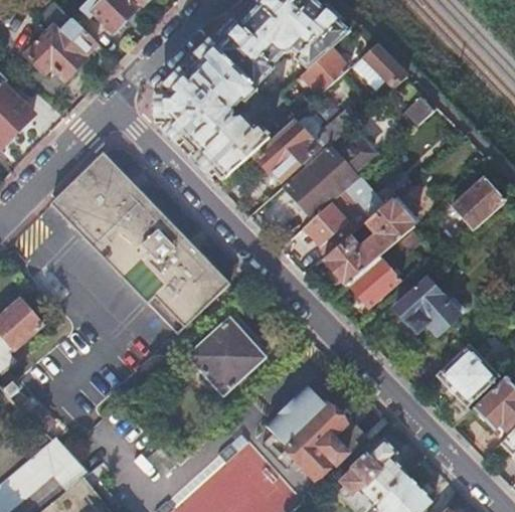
[(54,0),(42,12),(54,24),(27,51),(39,62),(46,56),(65,75),(87,54),(82,50),(96,37),(60,0),(54,0)]
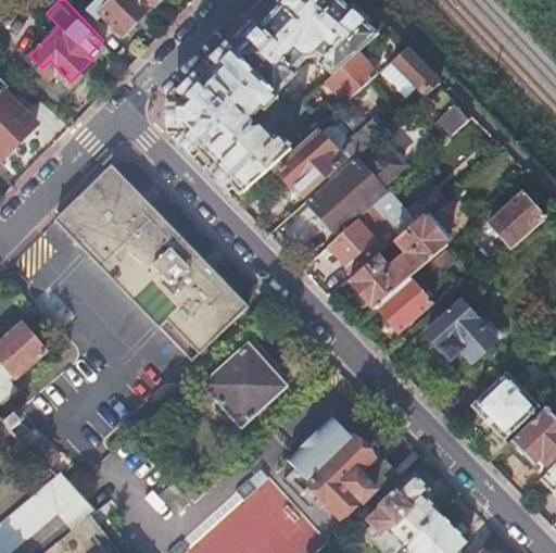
[(87,0),(85,2),(96,13),(101,9),(122,28),(147,4),(142,0),(87,0)]
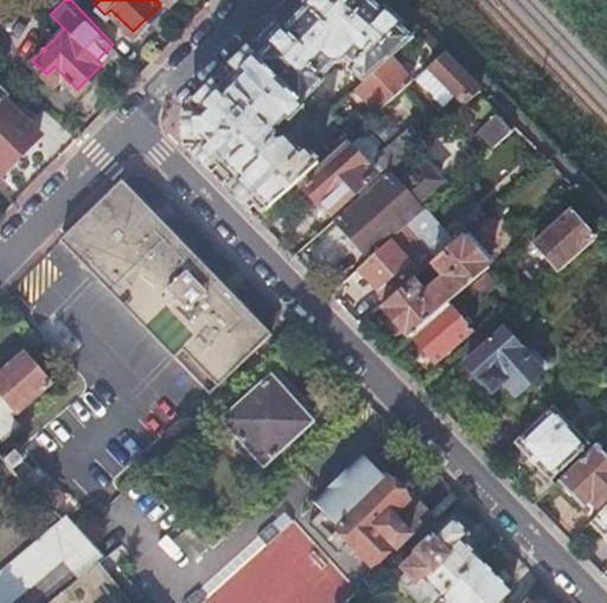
[(305,6),(285,26),(280,21),(262,39),(267,44),(255,56),(300,102),(323,81),(319,77),(333,63),(345,59),(352,66),(350,69),(363,82),(393,57),(414,38),(401,25),(404,21),(388,6),(383,10),(372,0),(302,0),(300,2),(305,6)]
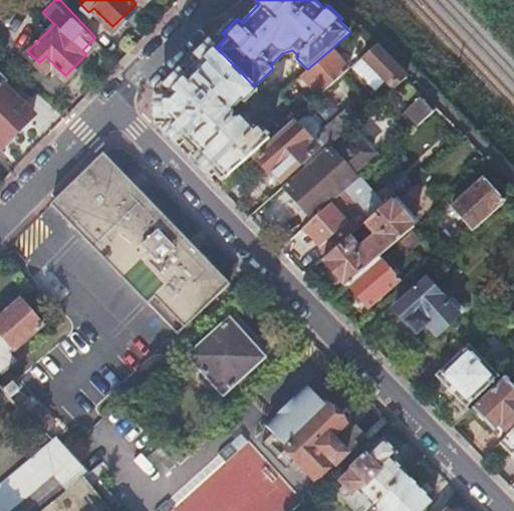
[(162,96),(161,117),(168,117),(172,122),(169,125),(181,139),(185,135),(200,152),(197,155),(212,171),(216,167),(226,177),(254,153),(271,138),(257,123),(253,128),(242,116),(232,116),(230,113),(240,103),(243,105),(258,90),(254,86),(216,47),(213,43),(199,58),(202,61),(187,76),(184,73),(168,88),(173,93),(169,97),(162,96)]
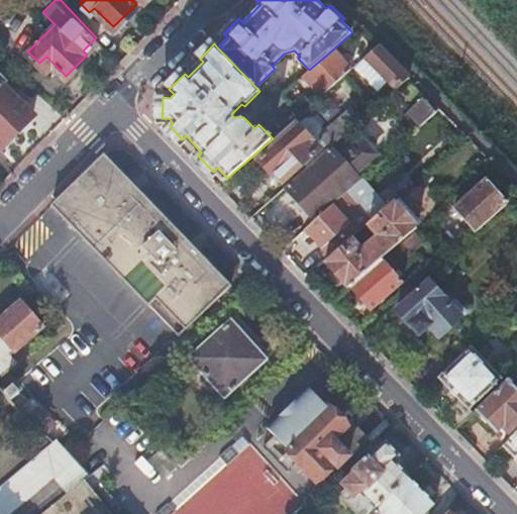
[(367,56),(398,88),(407,81),(412,76),(380,43),(367,56)]
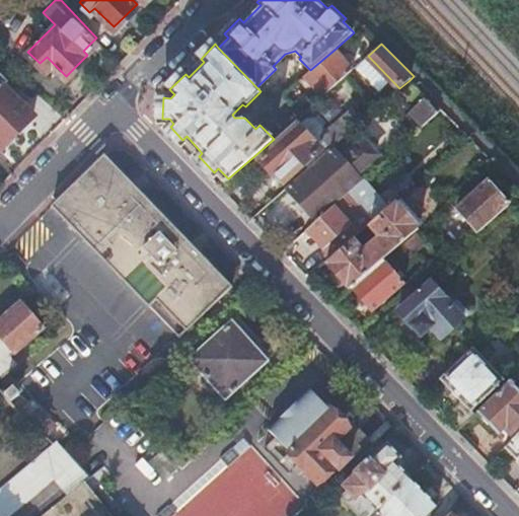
[(336,49),(310,70),(303,76),(322,96),(354,69),(336,49)]
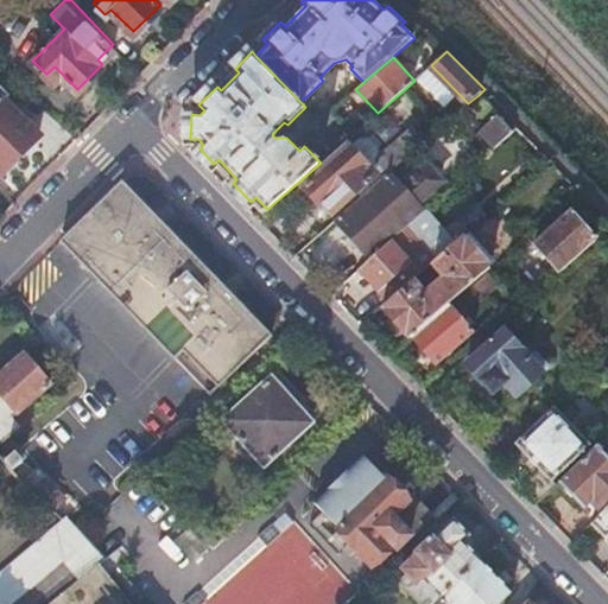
[(0,167),(37,129),(8,100),(14,93),(0,77),(0,167)]
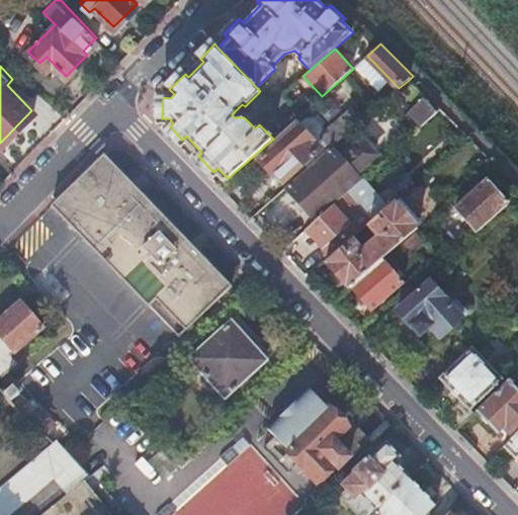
[(424,98),(412,110),(424,123),(443,106),(413,76),(408,81),(424,98)]
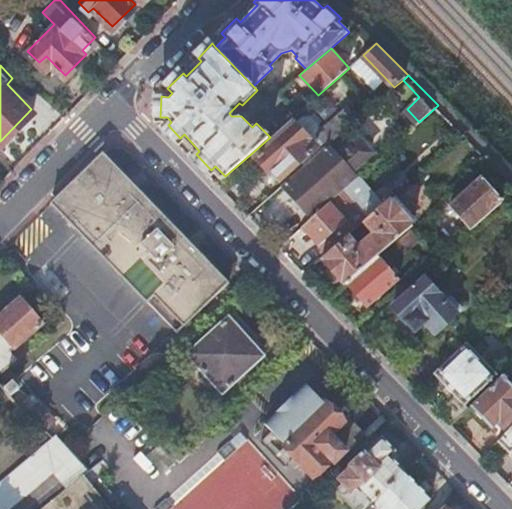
[(317,137),(326,147),(329,144),(357,119),(349,112),(346,111),(322,132),(317,137)]
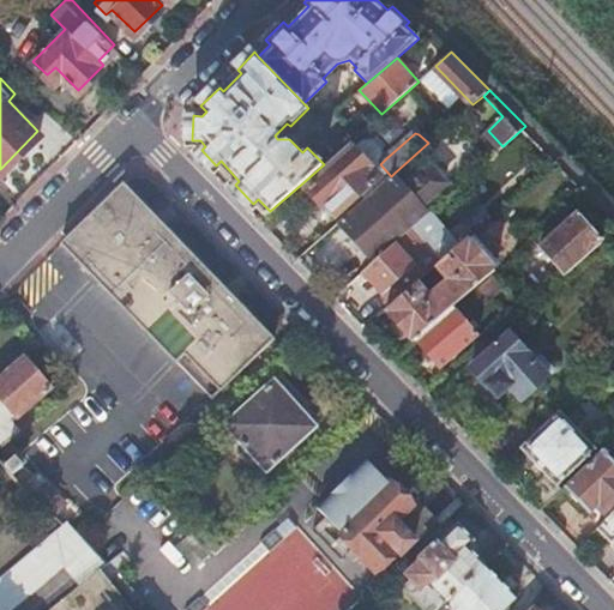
[(357,193),(365,199),(391,176),(380,164),(386,158),(386,151),(372,138),(366,138),(353,149),(378,176),(357,193)]
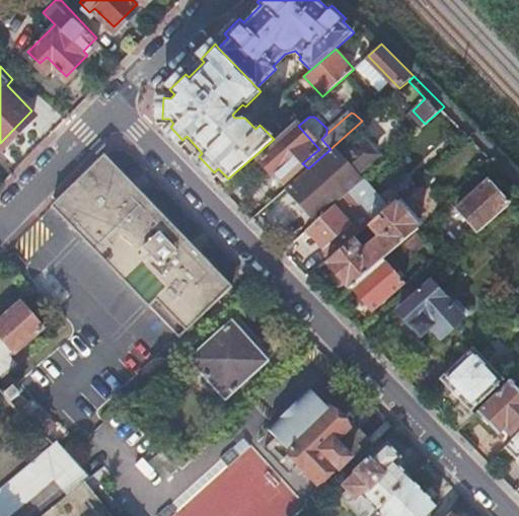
[(261,159),(275,174),(278,171),(285,178),(302,163),(319,149),(298,126),(278,144),(261,159)]
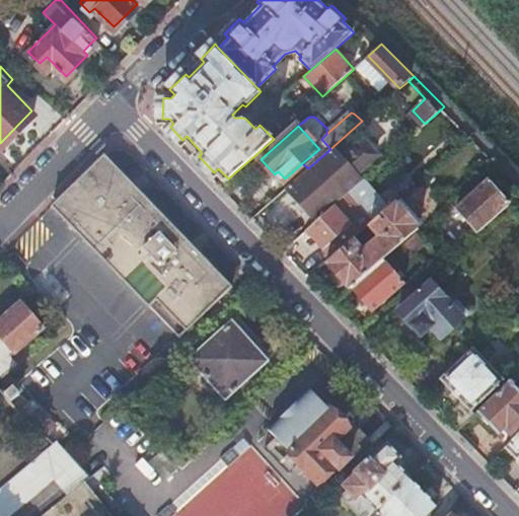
[(308,168),(289,185),(319,218),(350,191),(362,179),(356,172),(380,151),(369,138),(345,158),(334,146),(330,149),(308,168)]
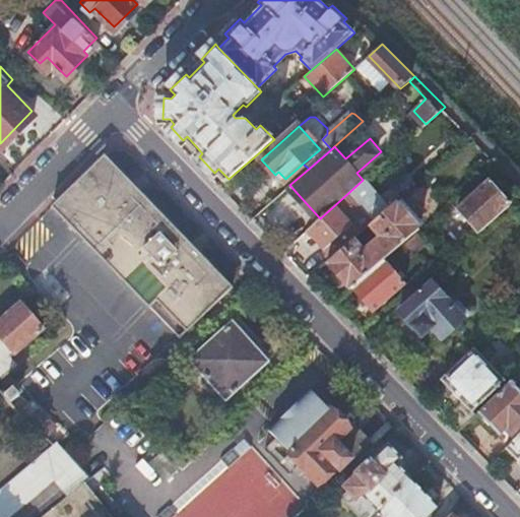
[(278,144),(274,139),(257,154),(261,159),(278,144)]
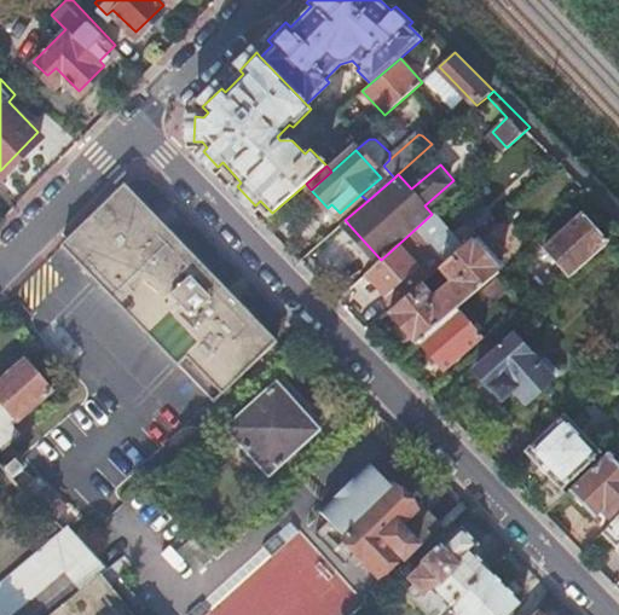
[(61,244),(212,400),(276,338),(123,179),(61,244)]
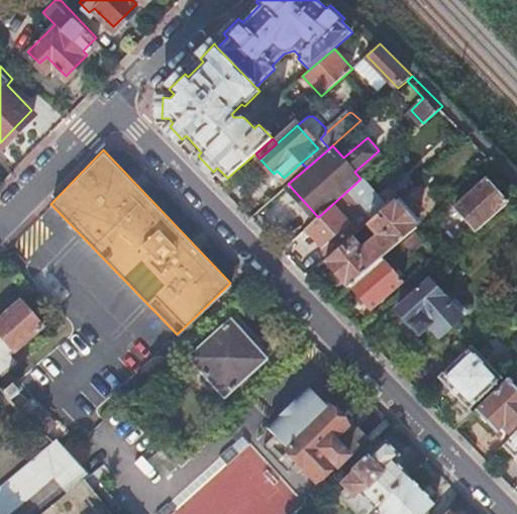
[(486,178),(455,204),(479,230),(509,203),(486,178)]
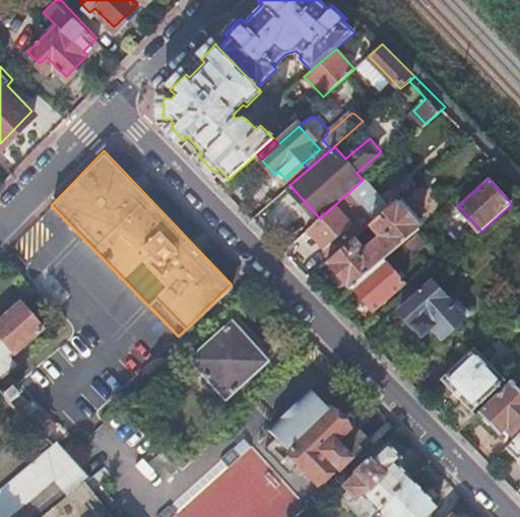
[(320,218),(310,228),(332,255),(353,238),(370,222),(375,218),(350,191),(320,218)]
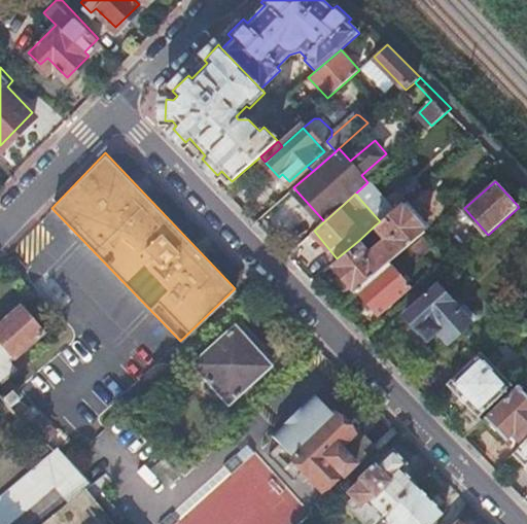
[(337,258),(331,264),(355,292),(359,289),(390,263),(426,232),(401,203),(380,221),(375,225),(395,249),(378,264),(358,241),(337,258)]
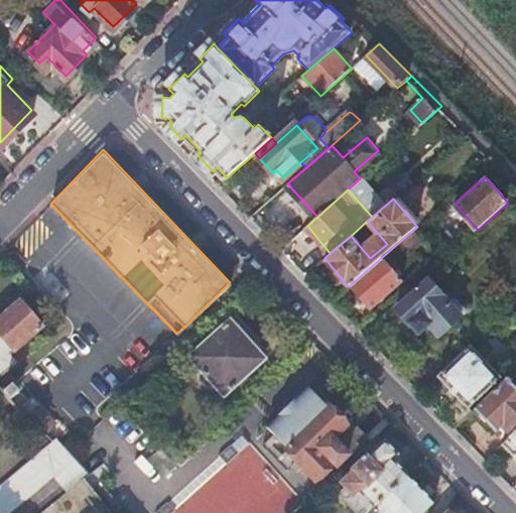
[(415,231),(399,245),(407,254),(422,240),(415,231)]
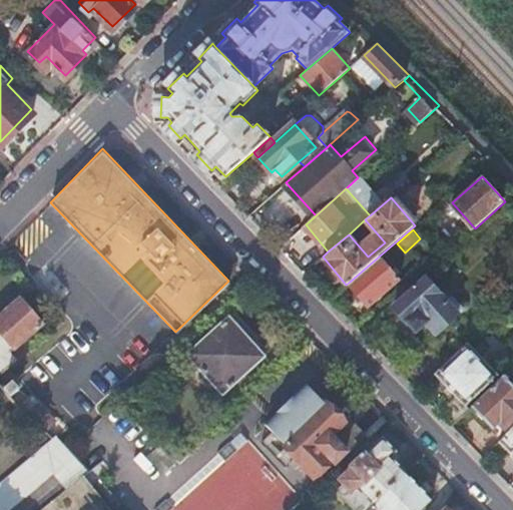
[(380,256),(350,282),(369,305),(400,281),(380,256)]
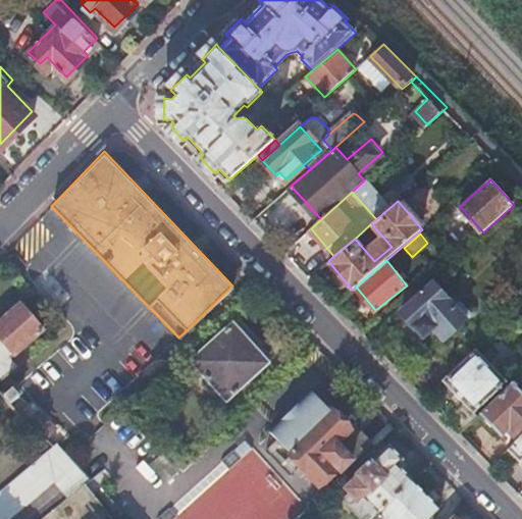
[(435,284),(404,313),(415,325),(426,317),(445,339),(472,313),(461,301),(455,306),(435,284)]
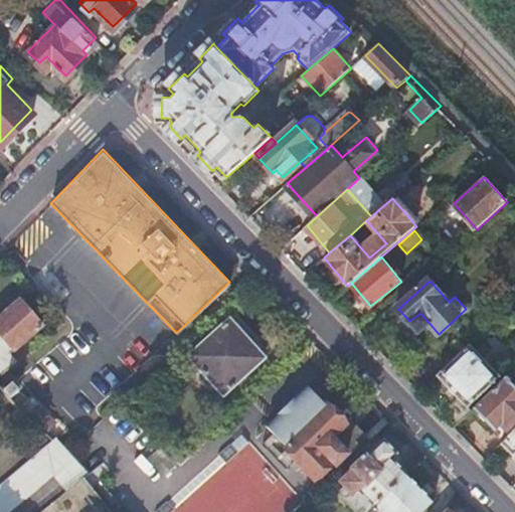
[(23,301),(0,319),(0,374),(18,359),(11,350),(43,324),(35,314),(41,309),(32,300),(27,305),(23,301)]
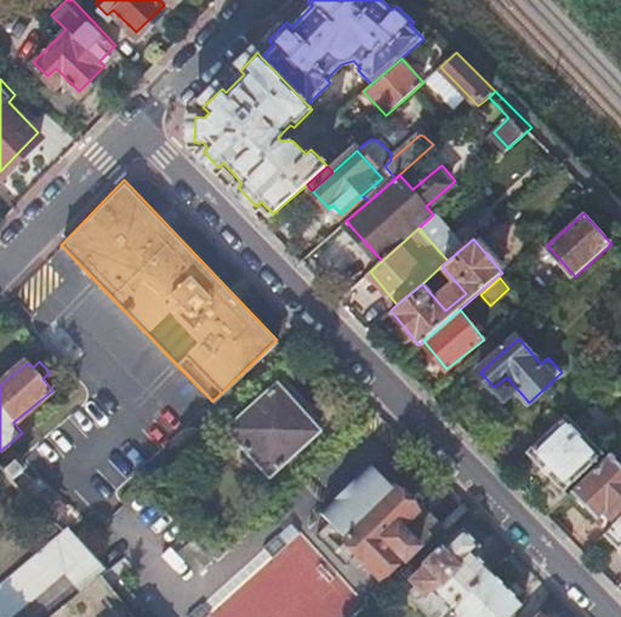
[(285,377),(229,428),(268,474),(318,430),(291,400),(300,393),(285,377)]
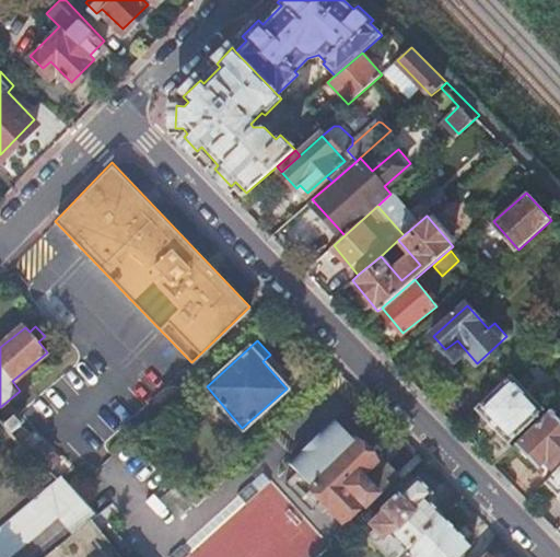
[(476,407),(498,429),(478,448),(492,463),(511,444),(508,440),(543,406),(511,373),(476,407)]
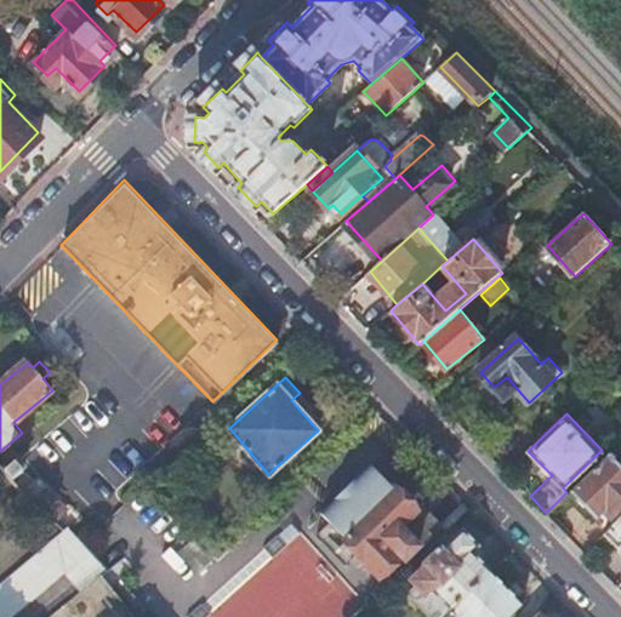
[(620,461),(610,450),(570,489),(600,519),(605,514),(611,519),(620,508),(620,461)]
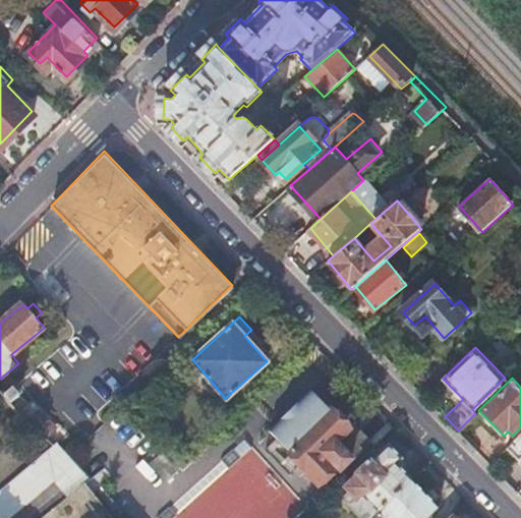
[(316,394),(275,435),(306,467),(304,470),(319,485),(338,467),(342,470),(372,441),(360,427),(354,434),(316,394)]
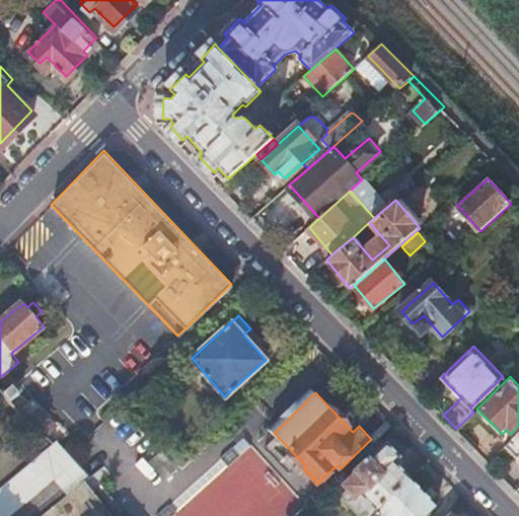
[(25,418),(45,431),(54,418),(34,404),(25,418)]
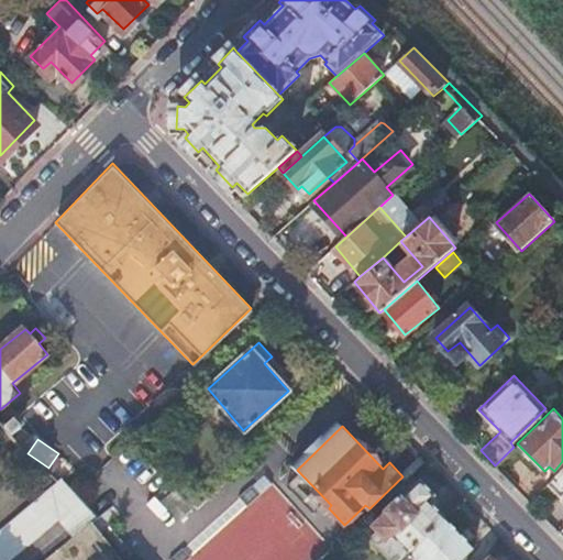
[(562,469),(549,483),(562,496),(562,494),(562,469)]
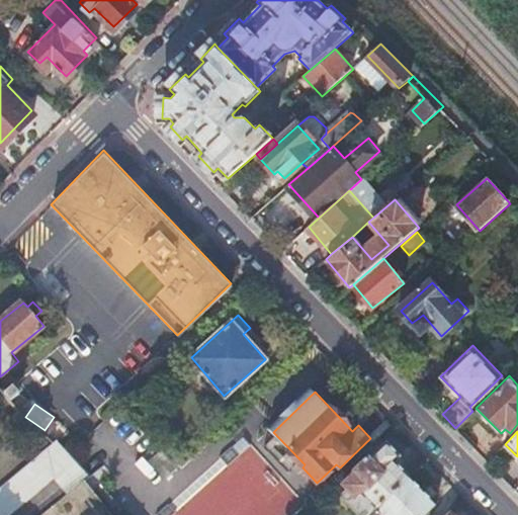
[(379,436),(338,477),(358,498),(361,495),(374,508),(409,476),(395,461),(401,454),(387,441),(386,443),(379,436)]
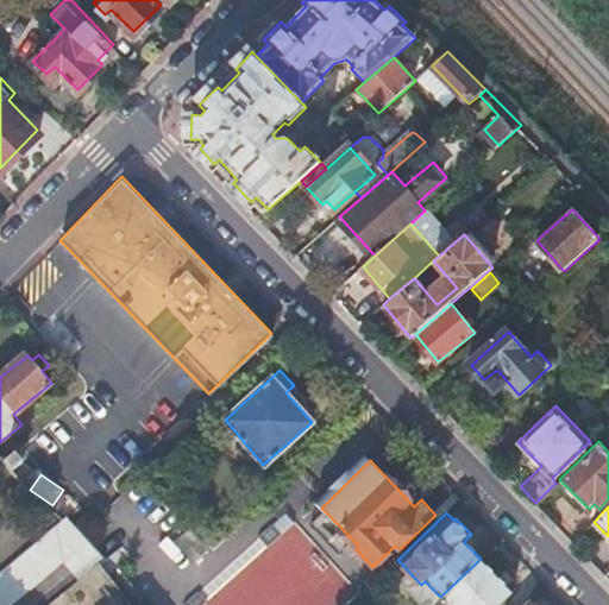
[(64,515),(62,516),(49,528),(0,569),(0,604),(8,604),(67,558),(81,573),(82,575),(106,555),(81,530),(64,515)]
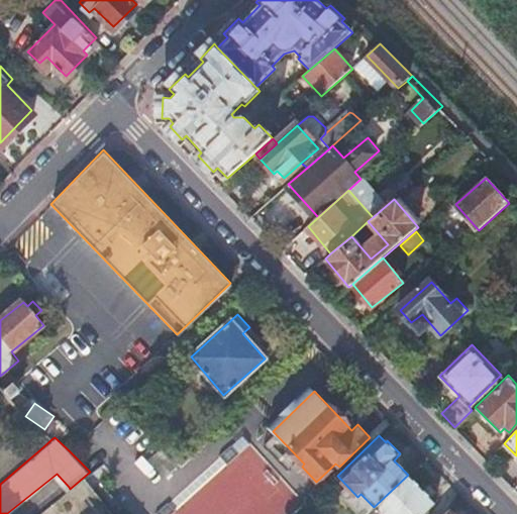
[(222,477),(212,466),(193,487),(163,513),(266,513),(273,507),(285,496),(245,454),(222,477)]
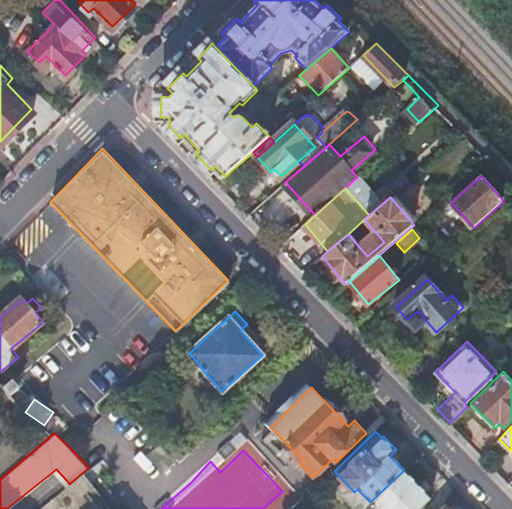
[(404,470),(370,502),(376,508),(419,508),(431,498),(404,470)]
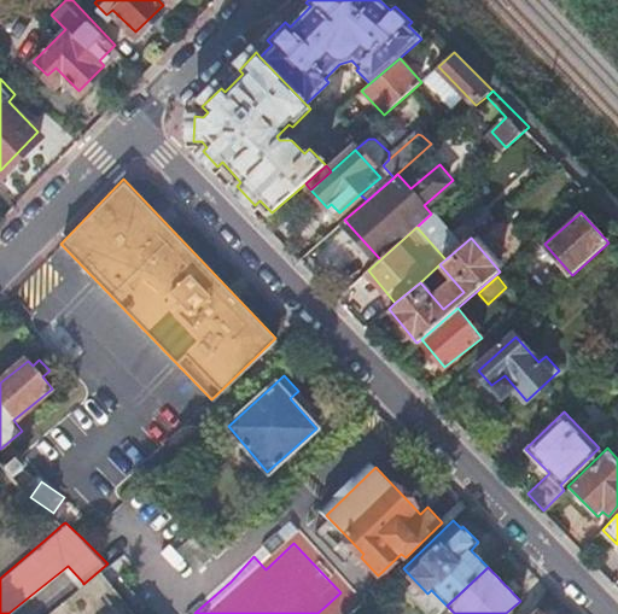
[(104,613),(144,613),(135,601),(123,612),(116,604),(104,613)]
